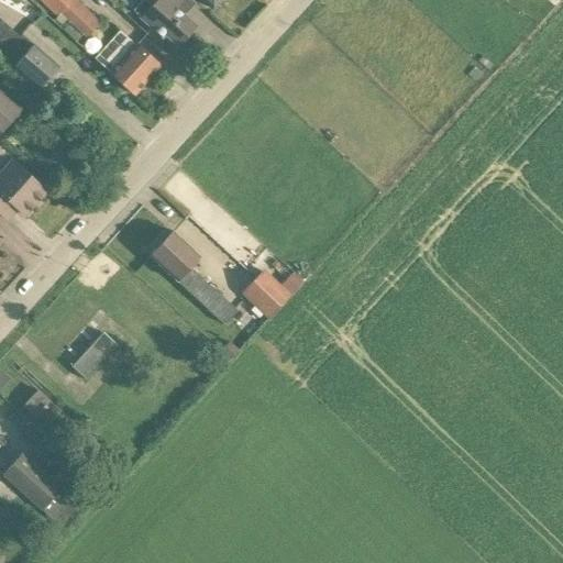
[(73,0),(35,0),(55,19),(59,14),(86,39),(99,24),(73,0)]
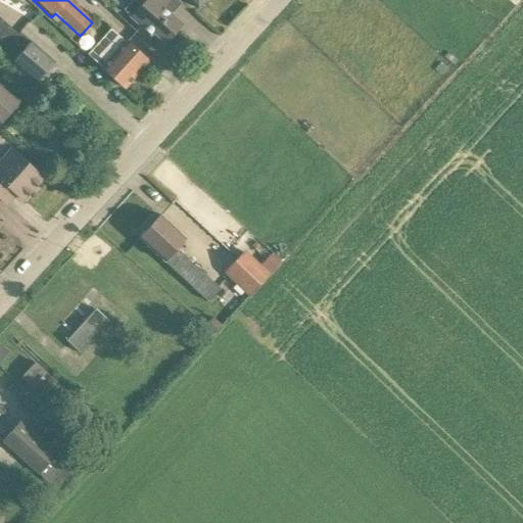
[(162,44),(179,25),(159,7),(164,0),(129,0),(137,6),(127,17),(147,36),(149,33),(162,44)]
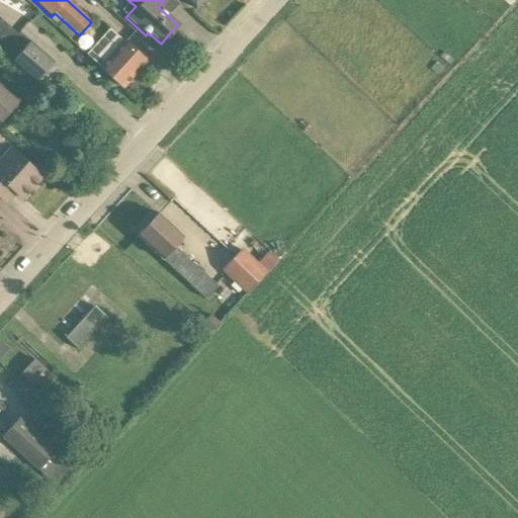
[(50,66),(0,20),(0,49),(35,82),(50,66)]
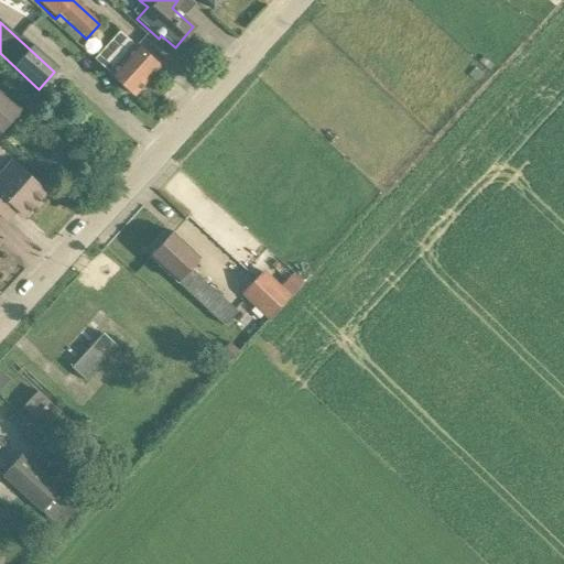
[(133,96),(159,68),(118,33),(94,61),(133,96)]
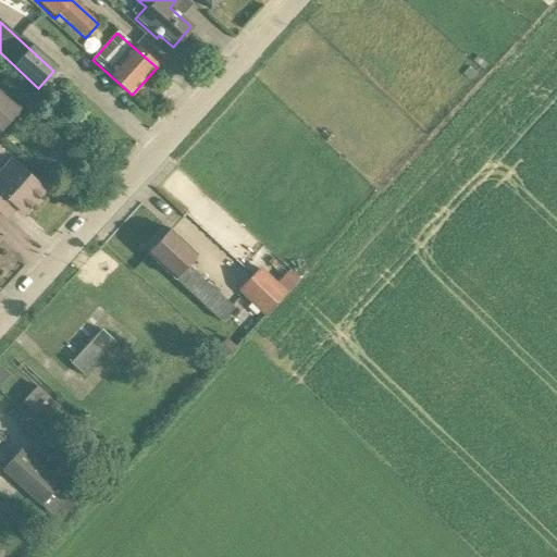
[(0,130),(15,112),(20,109),(0,91),(0,130)]
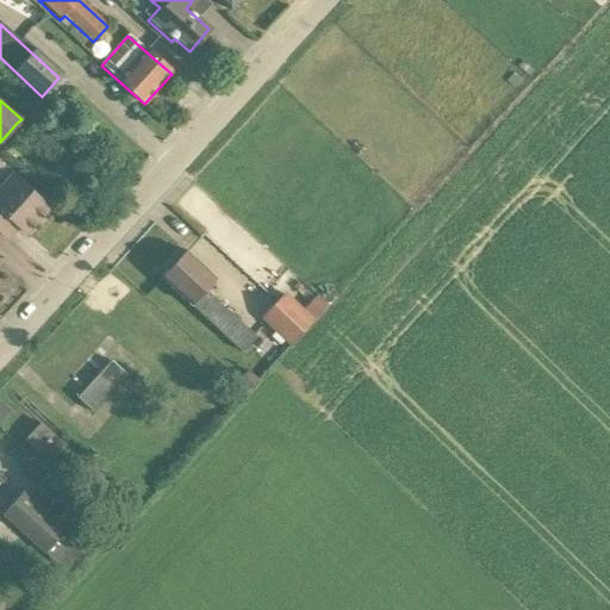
[(48,210),(11,174),(0,186),(0,234),(6,240),(17,228),(24,235),(48,210)]
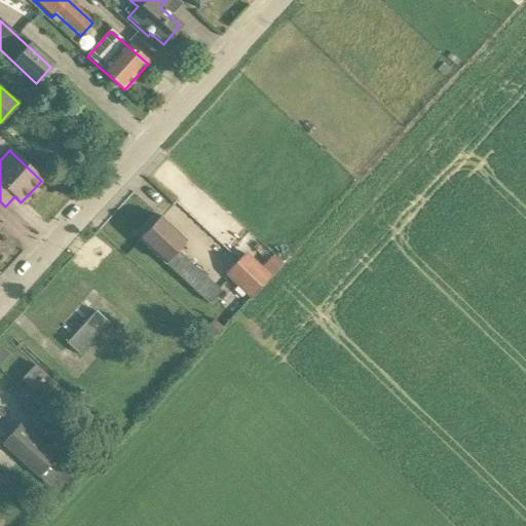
[(188,262),(177,252),(183,245),(157,221),(140,240),(165,264),(209,305),(221,292),(193,266),(196,262),(192,258),(188,262)]
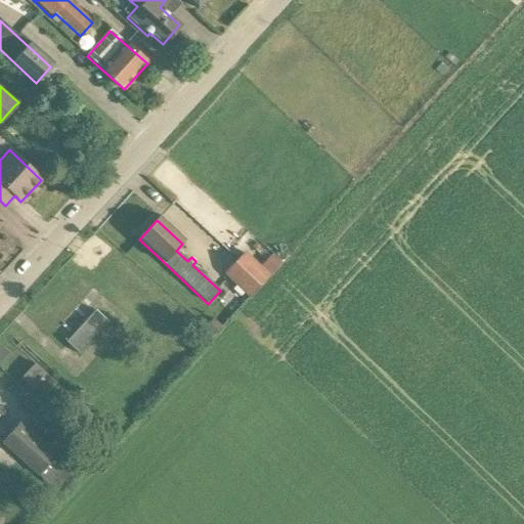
[(271,273),(246,249),(224,271),(250,296),(271,273)]
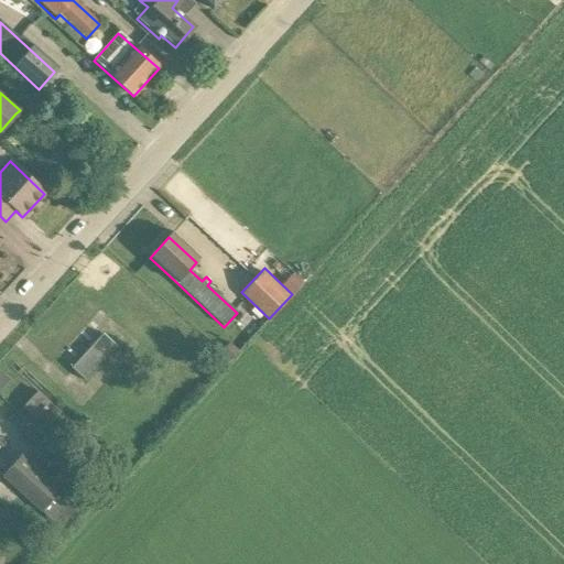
[(83,383),(114,350),(99,337),(68,370),(83,383)]
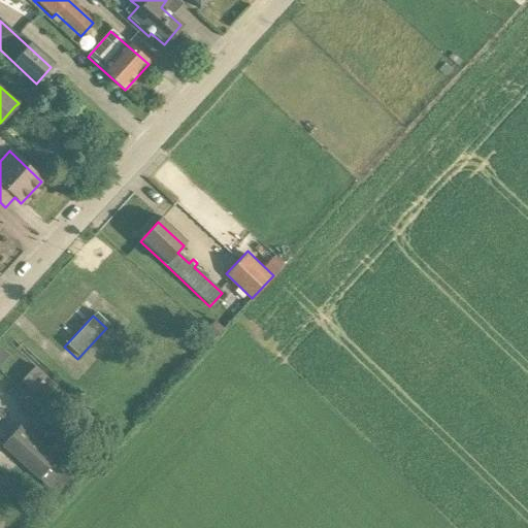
[(215,321),(206,329),(215,337),(223,329),(215,321)]
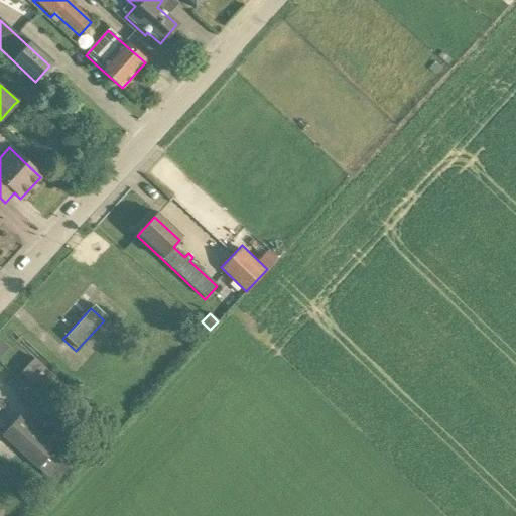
[(29,384),(42,370),(32,360),(19,375),(29,384)]
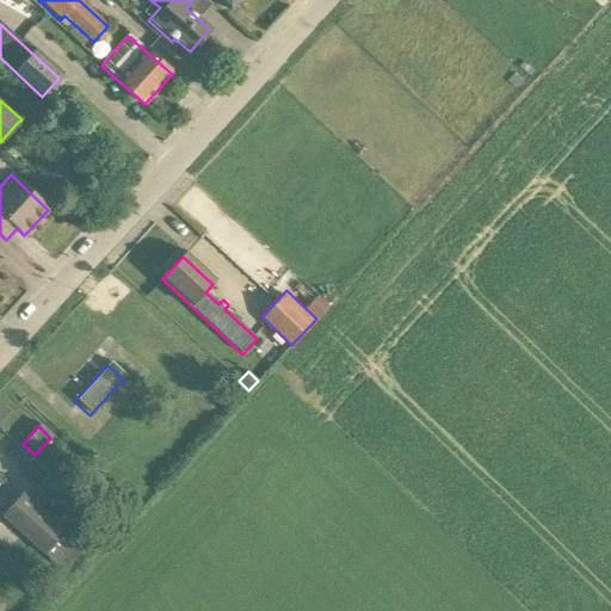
[(36,486),(47,475),(32,462),(22,473),(36,486)]
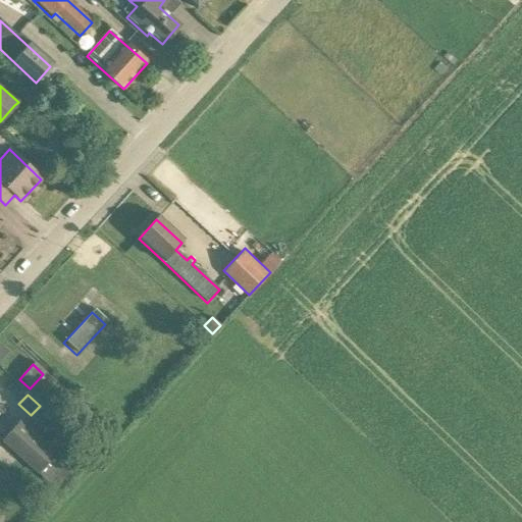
[(67,463),(57,454),(58,452),(21,419),(2,441),(60,492),(77,473),(80,475),(96,457),(84,445),(67,463)]
